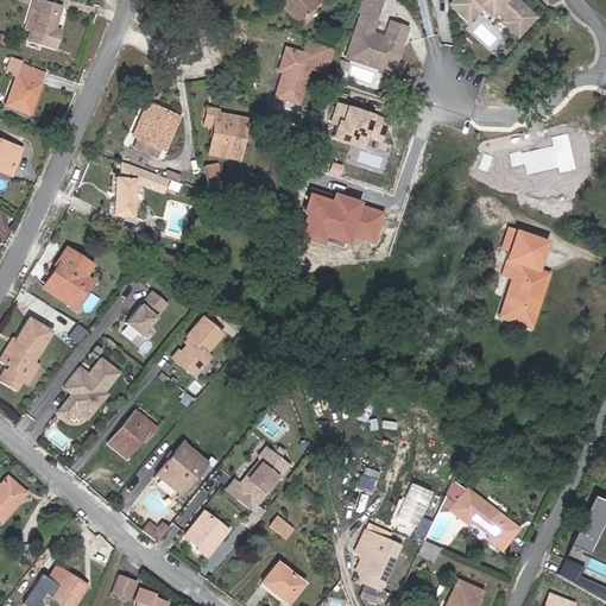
[(57,25),(63,4),(50,0),(35,0),(27,26),(33,29),(31,38),(57,46),(62,31),(56,30),(57,25)]
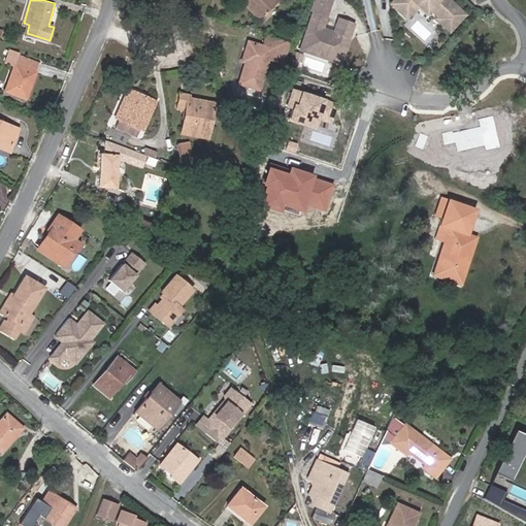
[(260,19),(276,3),(273,0),(245,0),(244,1),(260,19)]
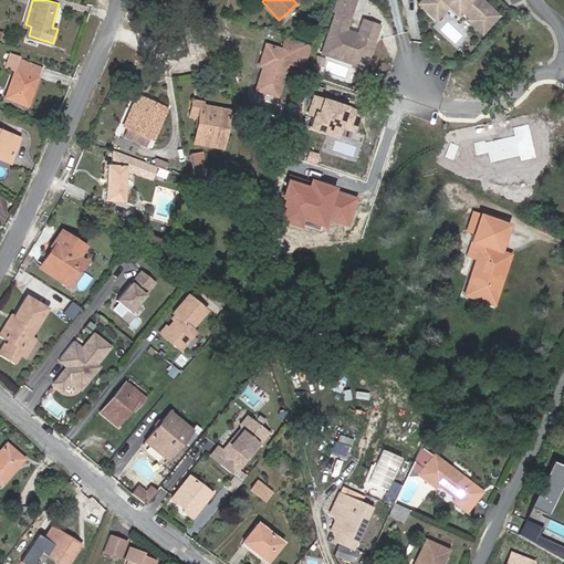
[(340,10),(330,43),(356,52),(353,61),(368,66),(383,23),(366,19),(362,33),(361,37),(347,33),(348,29),(357,0),(341,0),(338,10),(340,10)]
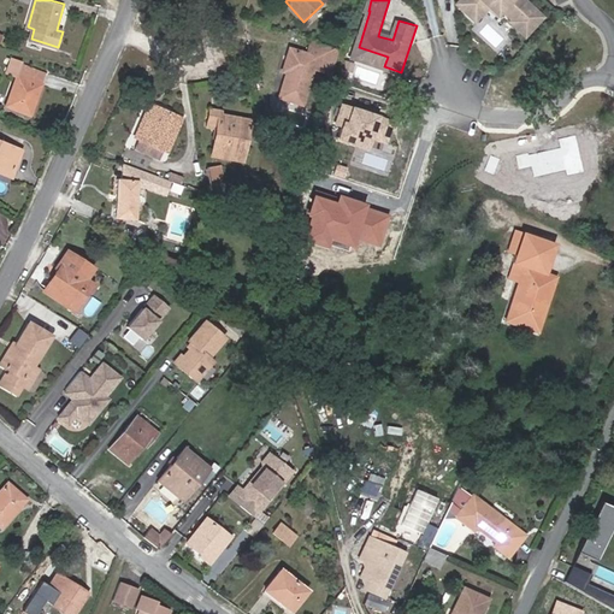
[(548,15),(531,0),(527,0),(543,15),(527,33),(513,19),(515,17),(496,0),(478,19),(460,3),(462,0),(458,0),(456,3),(479,23),(494,7),(501,13),(503,10),(511,17),(509,19),(527,36),(548,15)]
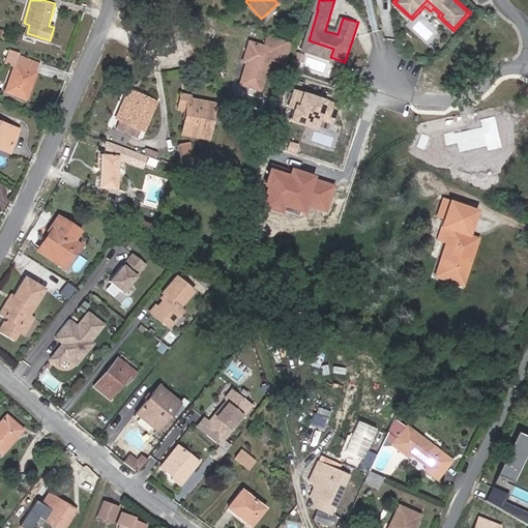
[(398,0),(396,2),(411,17),(427,0),(443,15),(441,17),(453,28),(467,12),(453,0),(398,0)]
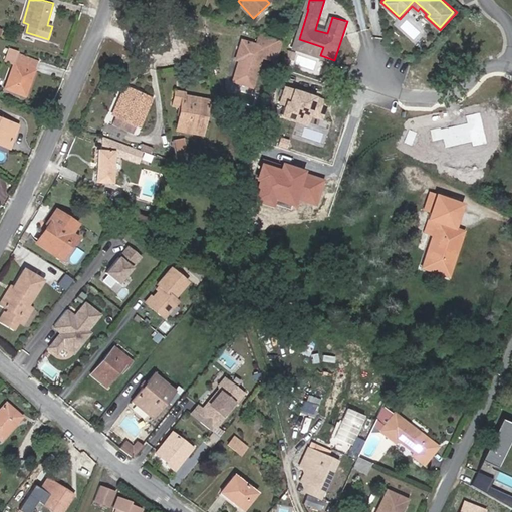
[(277,60),(283,39),(260,32),(257,43),(243,39),(237,58),(240,59),(234,79),(253,85),(262,56),(277,60)]
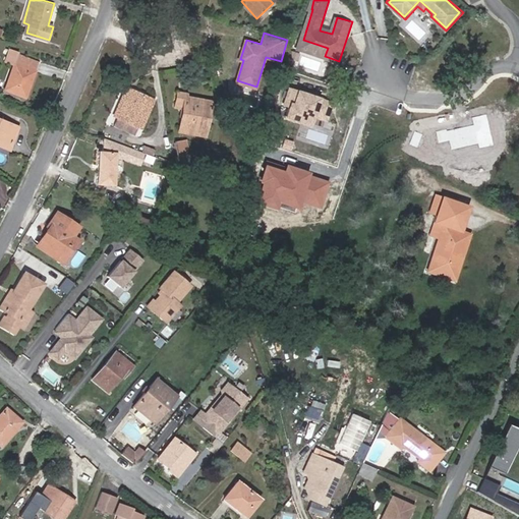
[(328,48),(303,40),(300,48),(325,56),(328,48)]
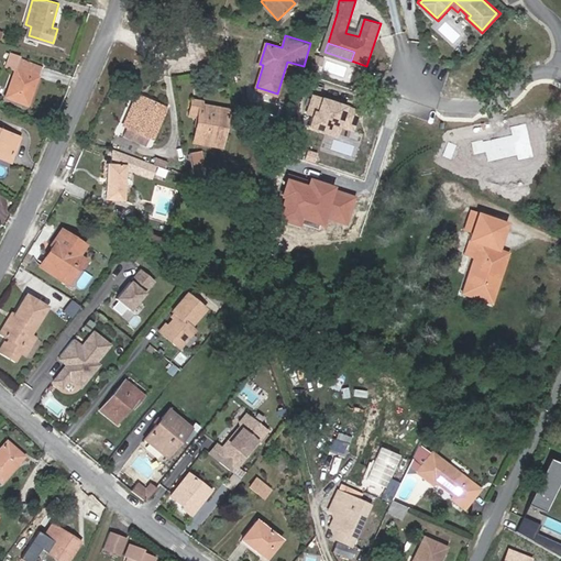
[(32,91),(42,66),(21,57),(22,55),(12,52),(8,65),(17,68),(6,95),(24,102),(30,90),(32,91)]
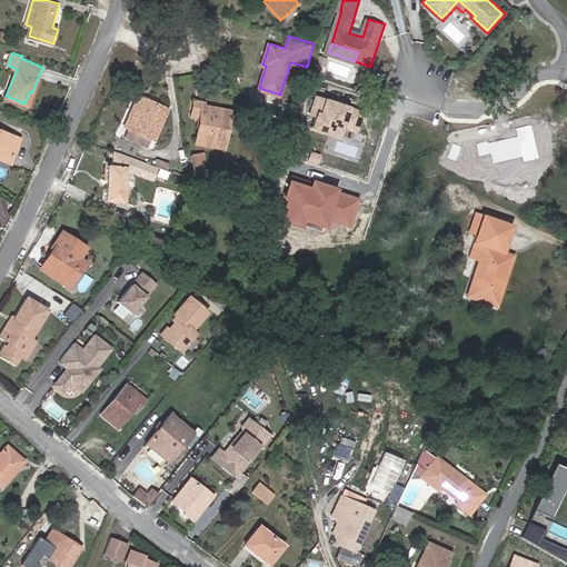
[(155,138),(169,107),(141,95),(127,126),(155,138)]
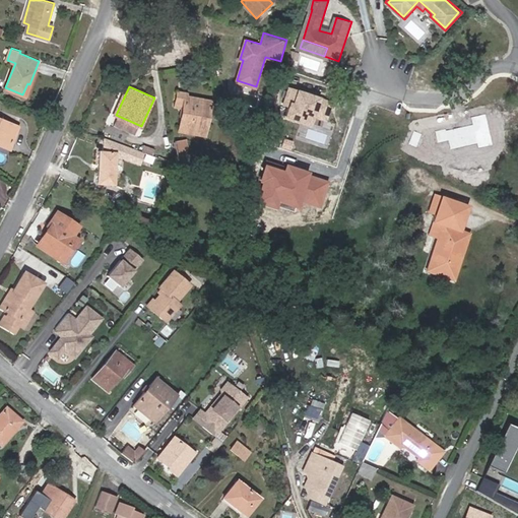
[(327,117),(328,114),(333,101),(292,86),(286,101),(292,102),(290,104),(287,114),(304,119),(307,110),(316,113),(327,117)]
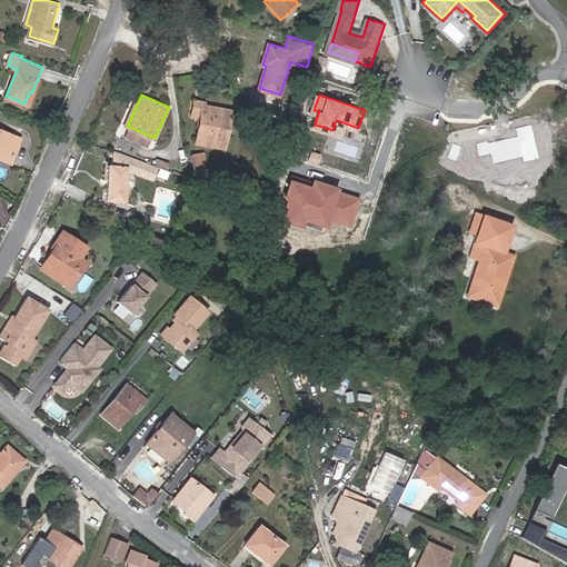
[(230,121),(231,110),(205,106),(205,101),(196,99),(194,116),(201,117),(197,141),(222,146),(227,121),(230,121)]
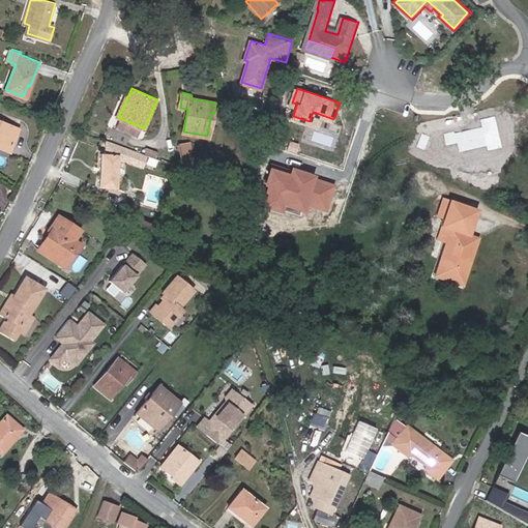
[(234,105),(232,96),(226,97),(227,107),(234,105)]
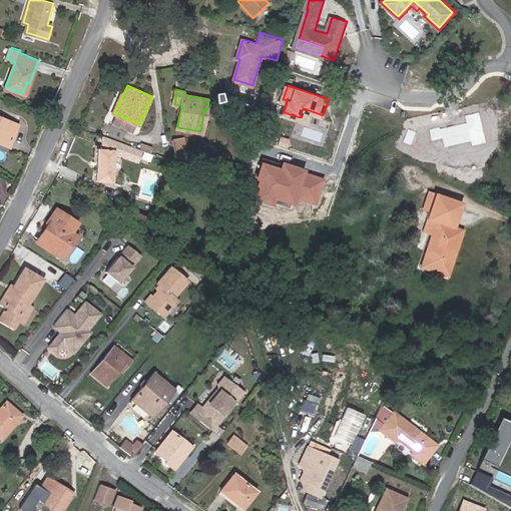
[(312,111),(303,108),(300,117),(309,120),(312,111)]
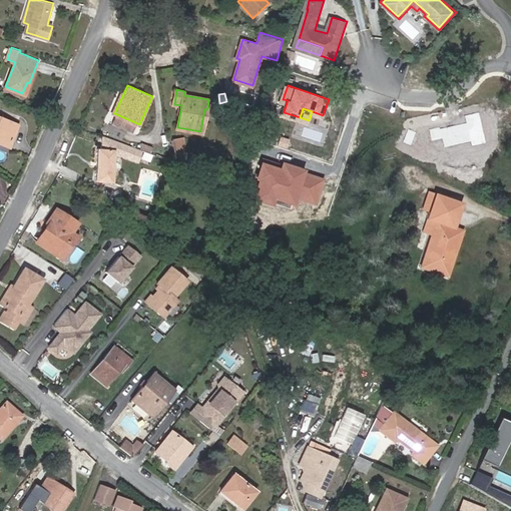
[(468,114),(469,121),(443,127),(442,125),(432,128),(432,129),(434,139),(445,137),(447,145),(473,139),(475,144),(488,141),(481,111),(468,114)]
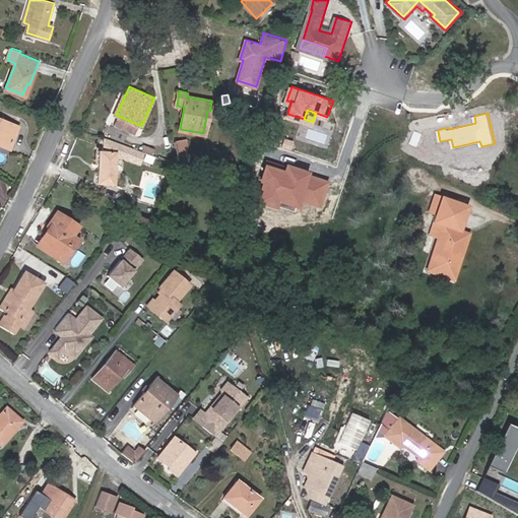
[(0,139),(13,145),(20,125),(0,117),(0,139)]
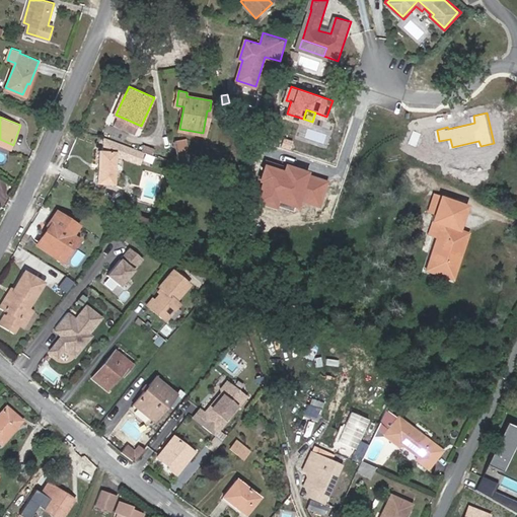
[(423,133),(416,130),(411,142),(418,145),(423,133)]
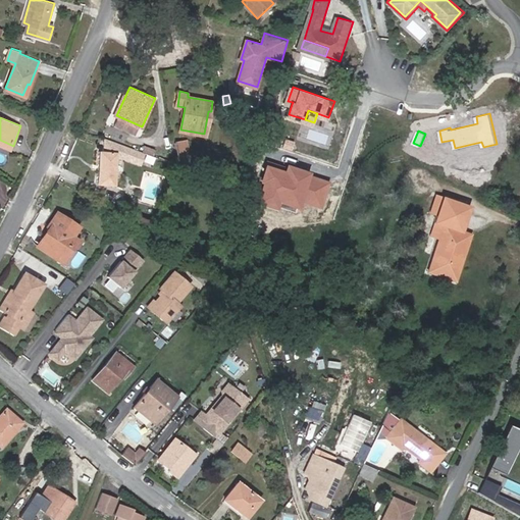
[(114,185),(117,154),(143,163),(147,152),(105,137),(104,150),(100,150),(97,183),(114,185)]
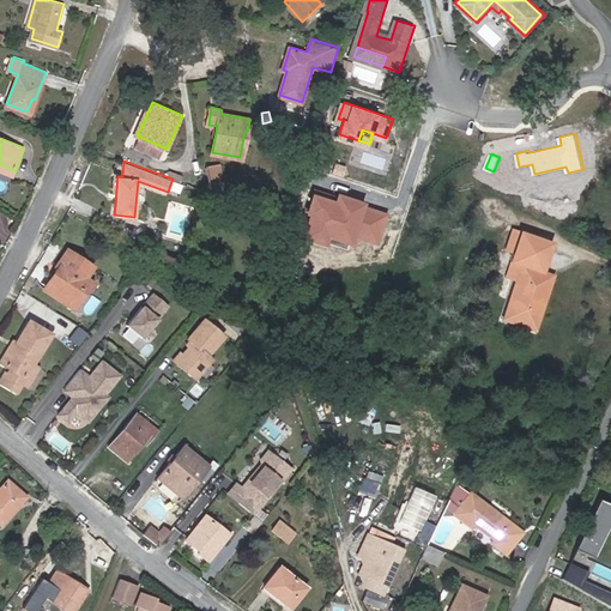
[(338,162),(336,170),(348,175),(350,167),(338,162)]
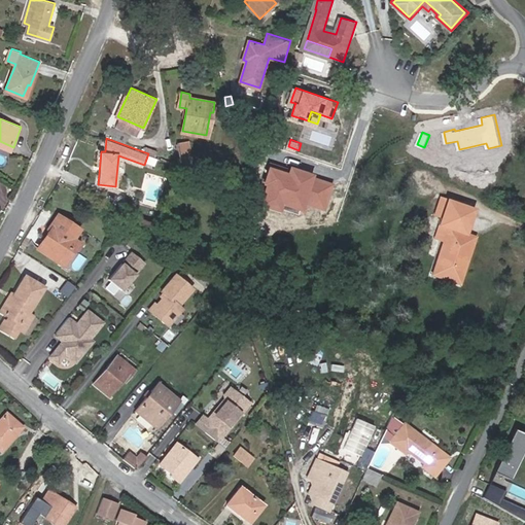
[(0,144),(12,149),(13,147),(0,141),(0,144)]
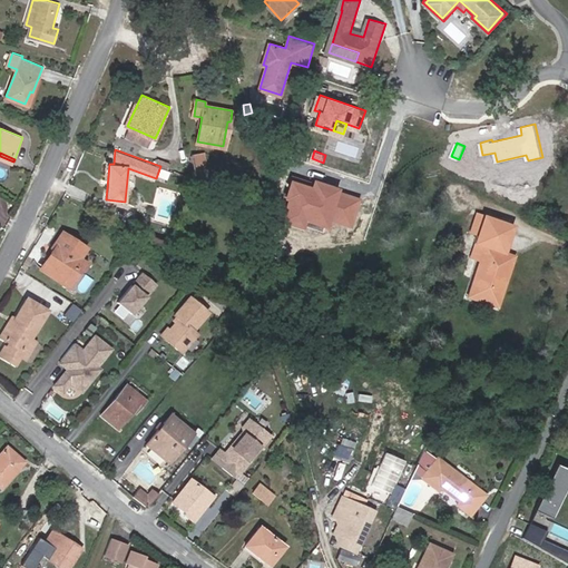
[(208,172),(207,166),(203,167),(201,153),(192,155),(195,174),(208,172)]
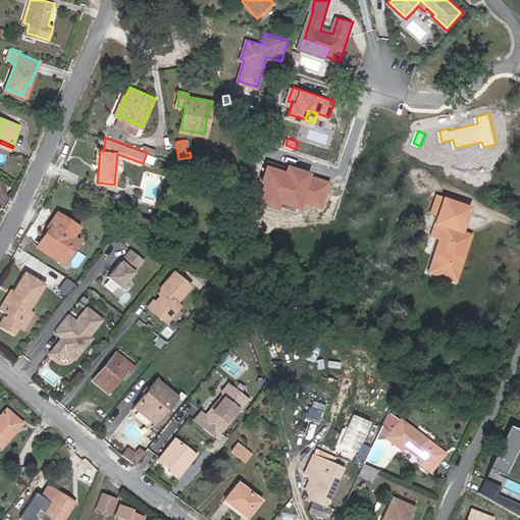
[(271,182),(269,187),(267,194),(301,205),(303,206),(305,199),(322,204),(324,200),(330,182),(312,175),(292,168),(272,162),(266,180),(271,182)]
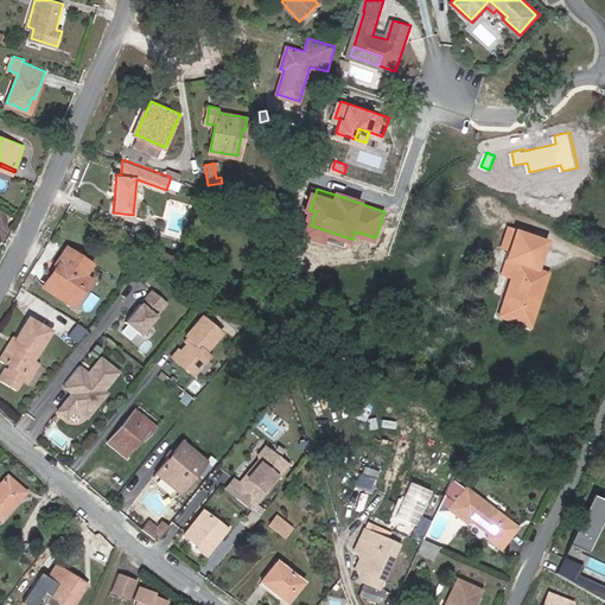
[(341,192),(339,196),(363,204),(364,201),(341,192)]
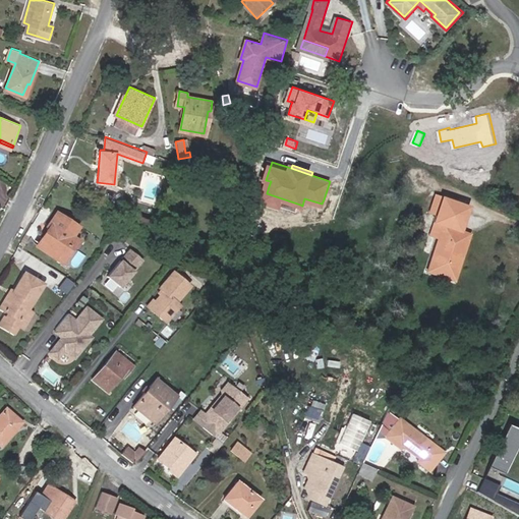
[(267,193),(264,199),(263,203),(281,209),(282,206),(297,211),(300,205),(267,193)]
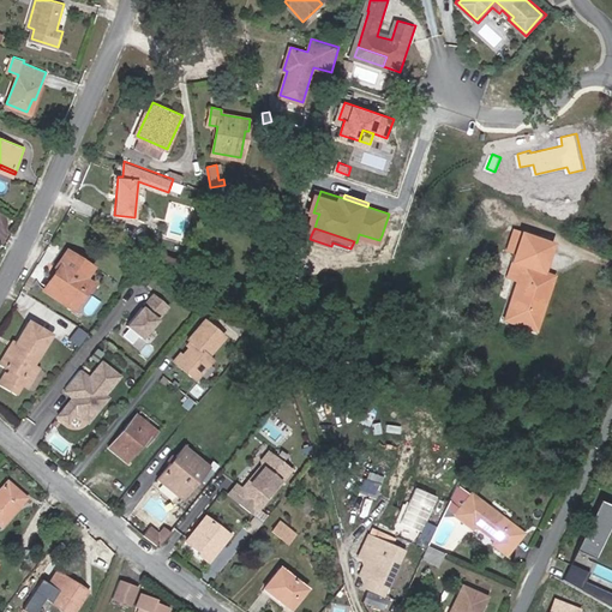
[(545,270),(555,241),(515,228),(509,247),(516,251),(514,261),(525,264),(520,279),(505,317),(526,324),(528,316),(539,319),(556,274),(545,270)]
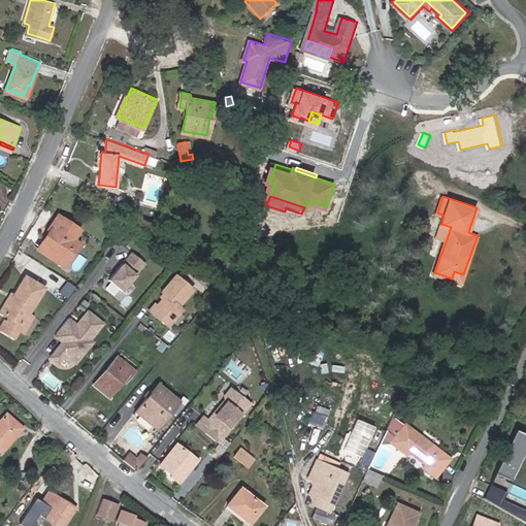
[(74,237),(81,228),(60,214),(47,232),(50,233),(40,249),(65,265),(74,250),(69,247),(74,237)]
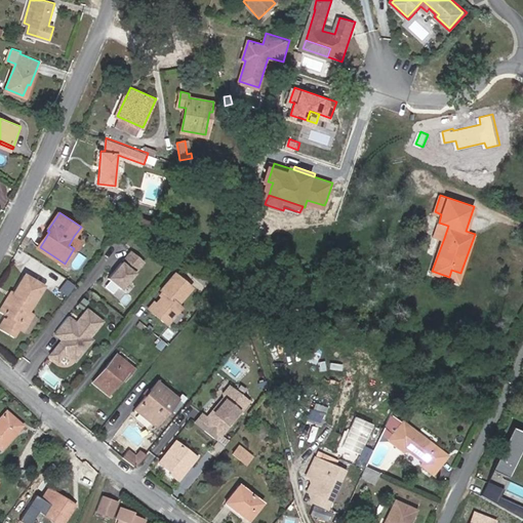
[(444,238),(448,226),(439,223),(434,235),(444,238)]
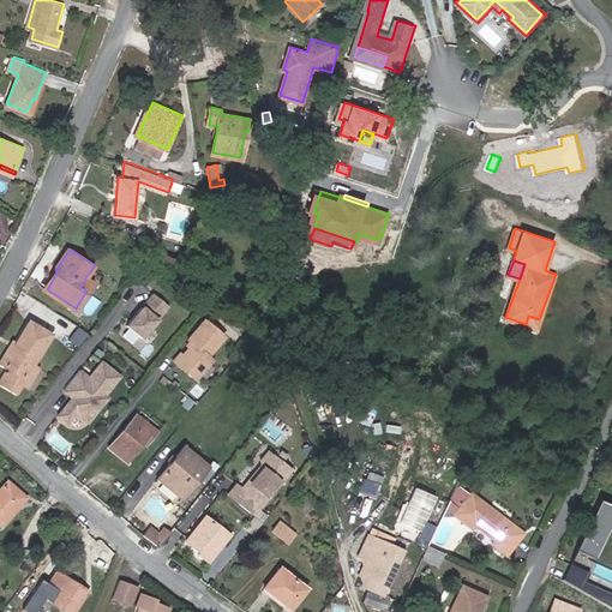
[(87,291),(94,281),(87,276),(81,287),(87,291)]
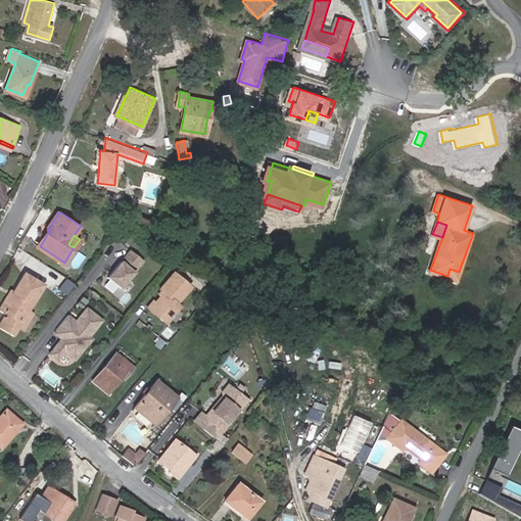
[(159,255),(163,249),(158,245),(154,251),(159,255)]
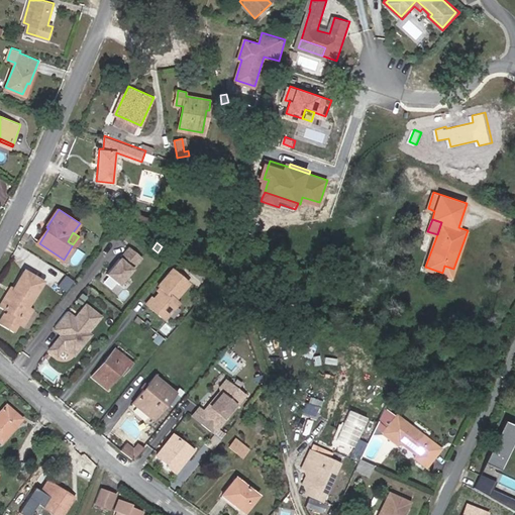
[(121,284),(143,256),(130,246),(109,273),(121,284)]
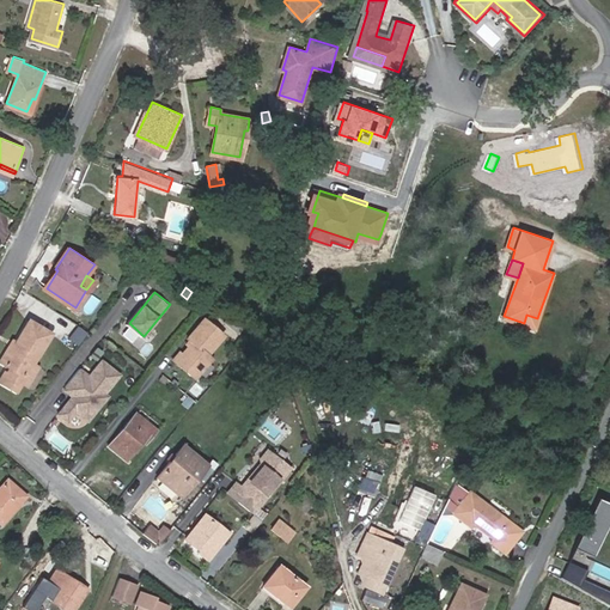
[(245,327),(231,313),(226,319),(241,331),(245,327)]
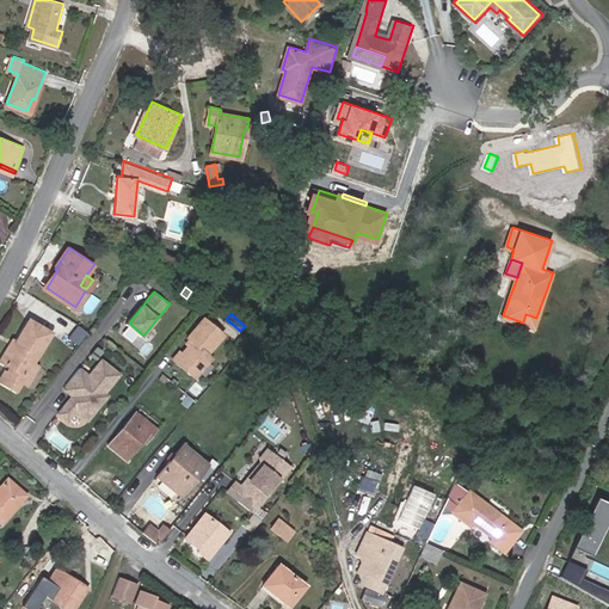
[(536,318),(526,314),(523,323),(534,326),(536,318)]
